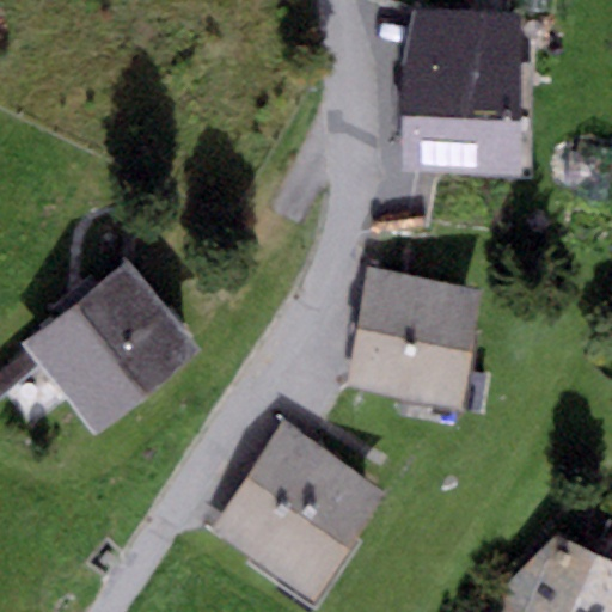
[(403,65),(403,164),(520,171),(516,13),(415,7),(403,65)]
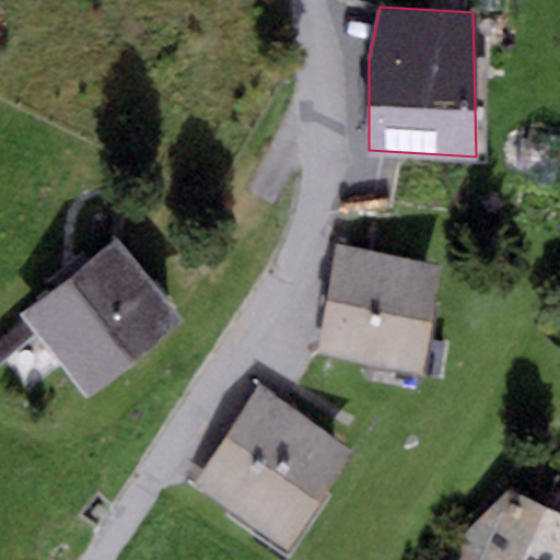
[(182,318),(116,238),(20,317),(24,322),(0,341),(0,356),(27,391),(59,364),(85,397),(182,318)]
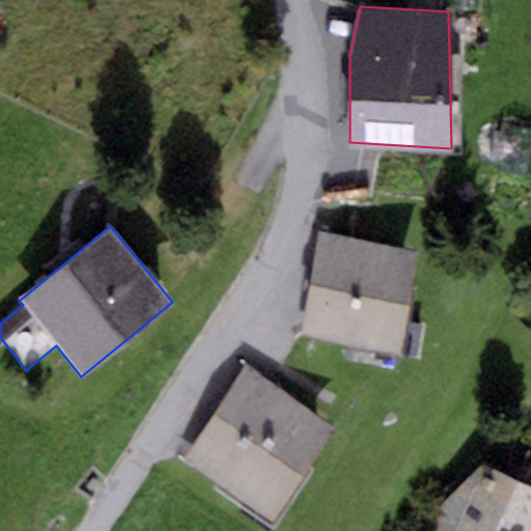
[(320,232),(301,337),(399,355),(419,251),(320,232)]
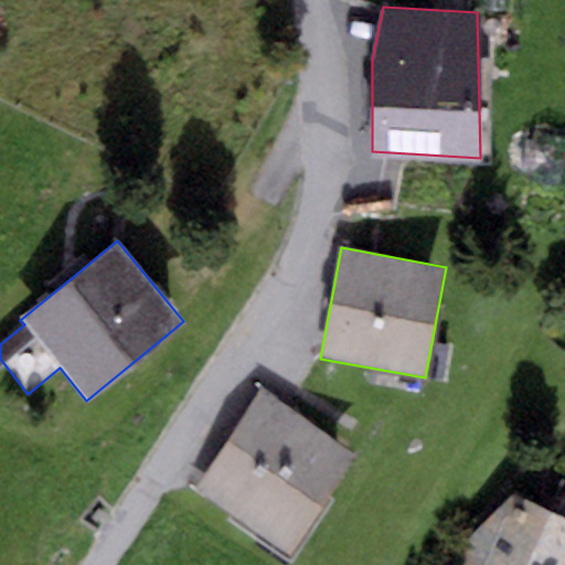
[(264,391),(195,490),(286,552),(354,451),(264,391)]
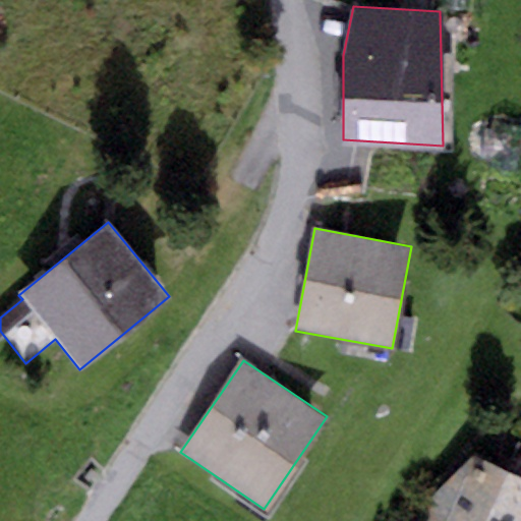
[(520,520),(520,456),(476,455),(430,498),(428,520),(520,520)]
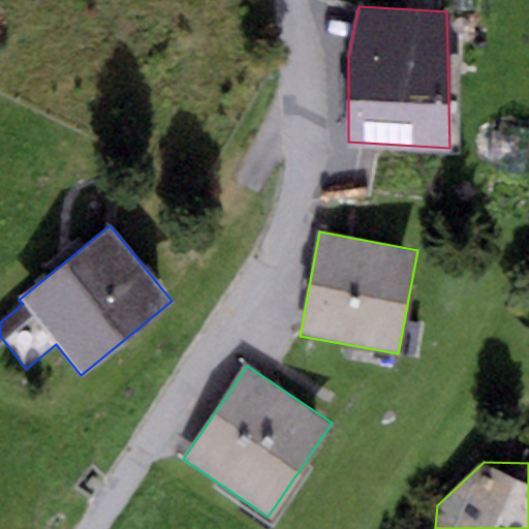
All buildings are outlined.
